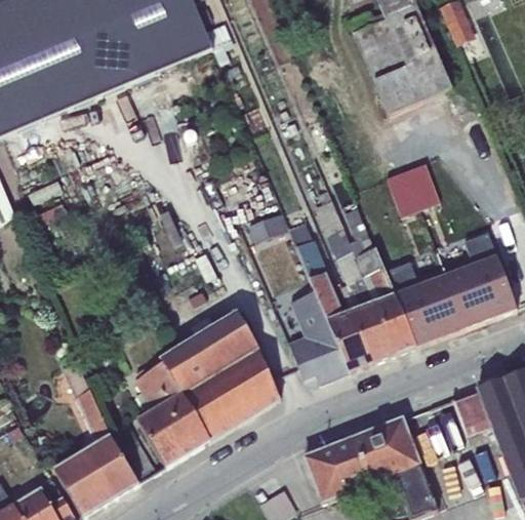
[(194,4),(192,0),(0,0),(0,135),(212,47),(205,32),(194,4)]
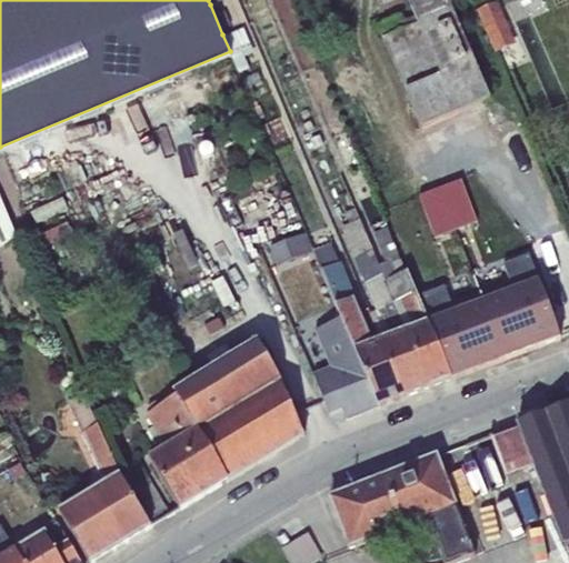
[(400,13),(377,22),(420,126),(490,97),(449,0),(408,0),(413,13),(402,18),(400,13)]
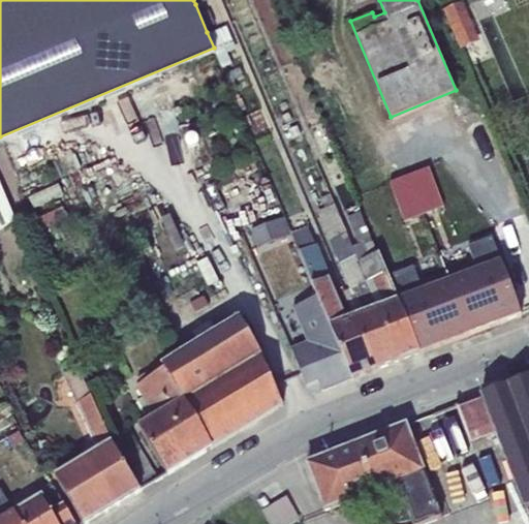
[(453,0),(443,3),(460,43),(478,36),(465,0),(453,0)]
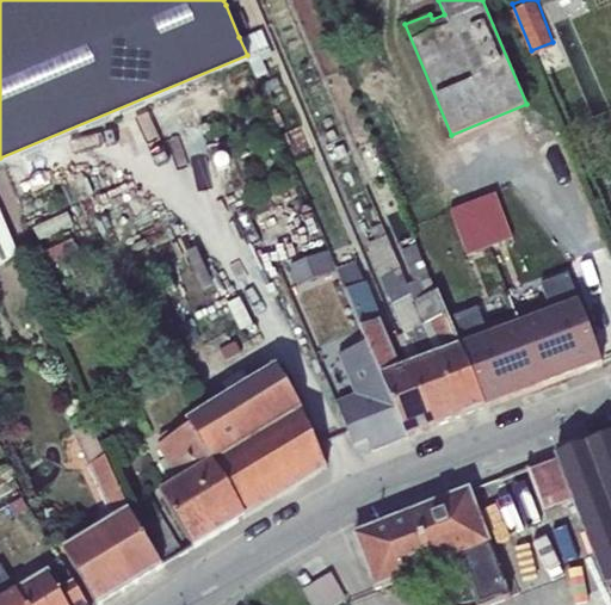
[(261,28),(239,37),(247,55),(255,74),(267,68),(263,56),(272,53),(261,28)]
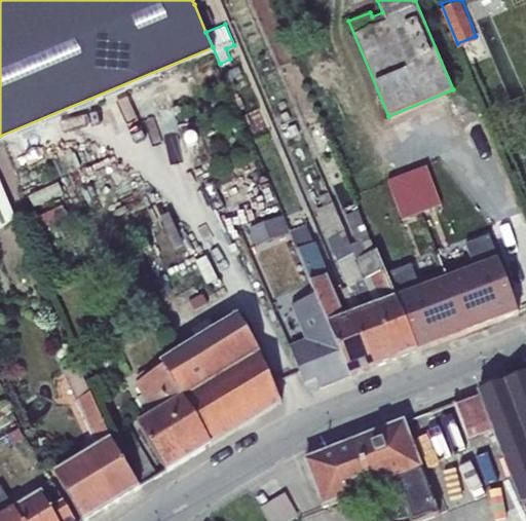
[(426,161),(406,169),(420,209),(441,200),(426,161)]
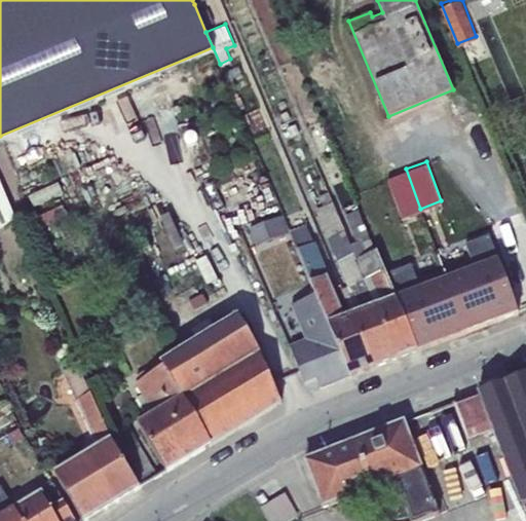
[(386,176),(401,216),(420,209),(406,169),(386,176)]
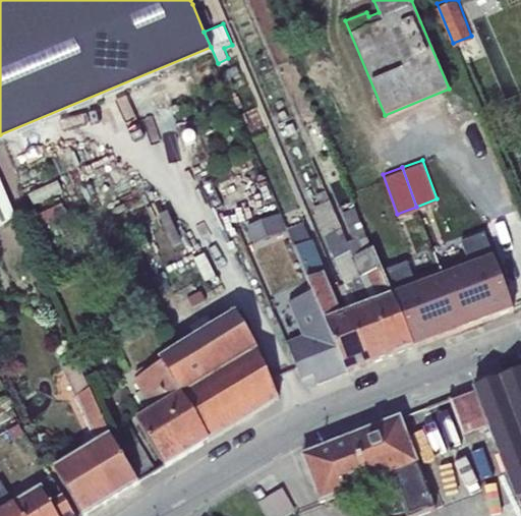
[(0,176),(0,221),(16,216),(0,176)]
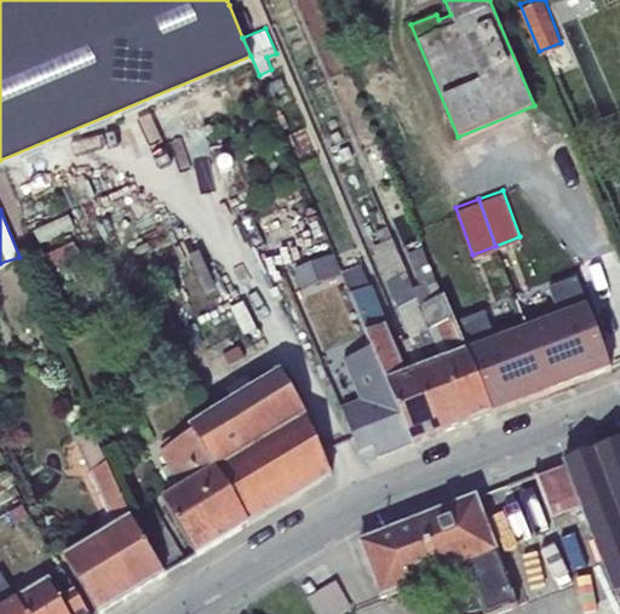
[(69,212),(33,228),(39,241),(75,227),(69,212)]
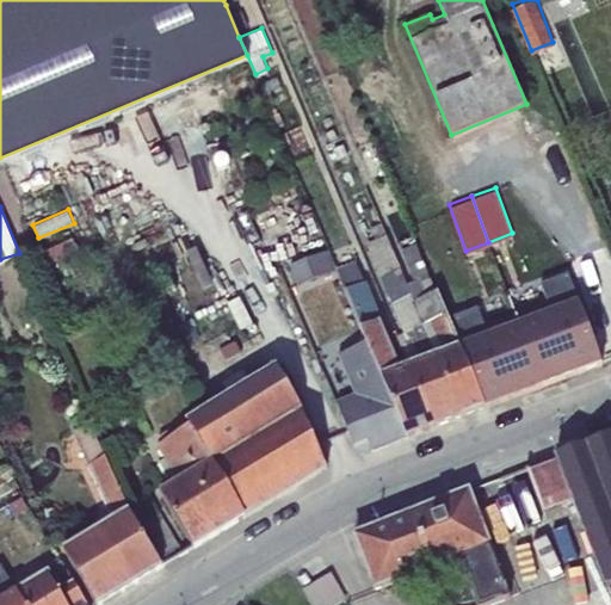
[(461,412),(406,281),(381,220),(369,224),(374,236),(365,239),(405,329),(397,332),(434,421),(461,412)]
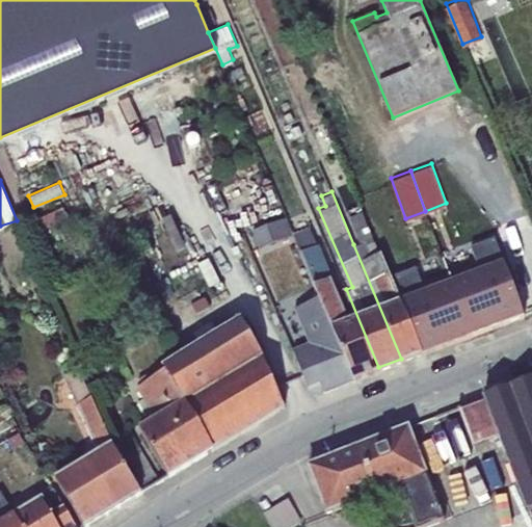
[(353,244),(401,359),(422,350),(390,273),(360,204),(355,206),(358,211),(348,215),(360,241),(353,244)]
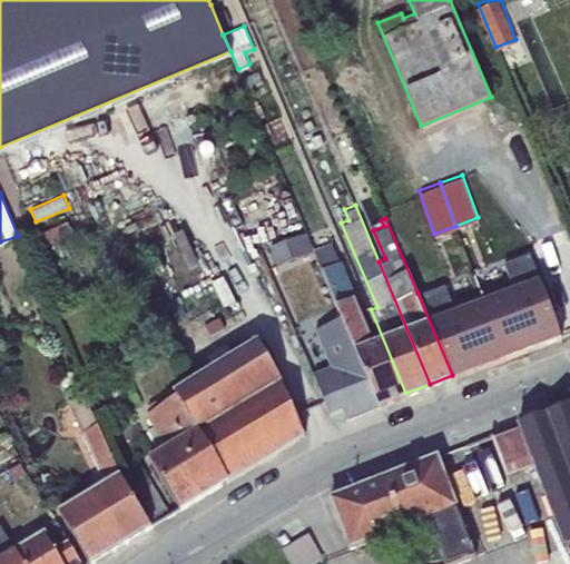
[(306,230),(271,243),(277,261),(313,248),(306,230)]
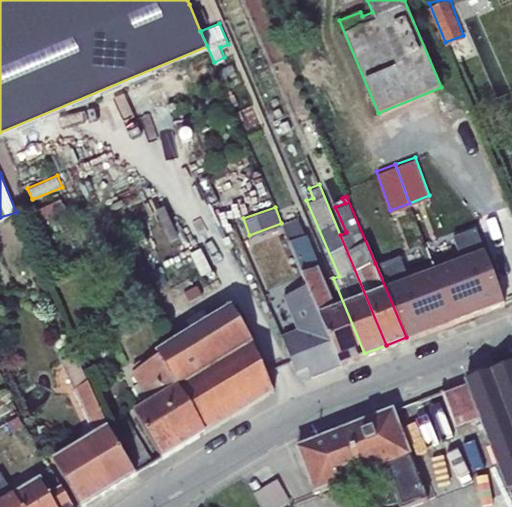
[(364,353),(333,278),(326,281),(298,215),(283,222),(309,284),(342,362),(364,353)]
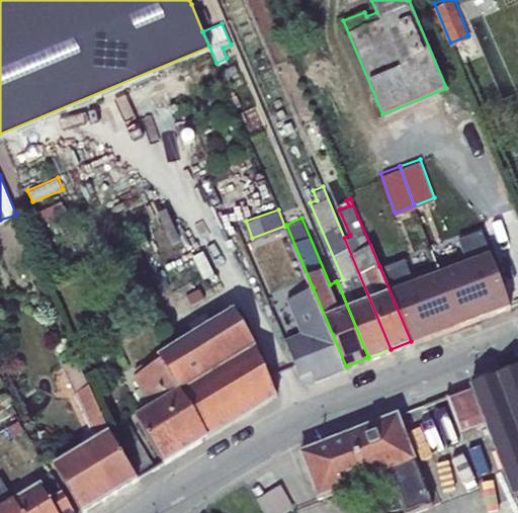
[(464,254),(437,264),(460,323),(510,304),(482,228),(457,237),(464,254)]
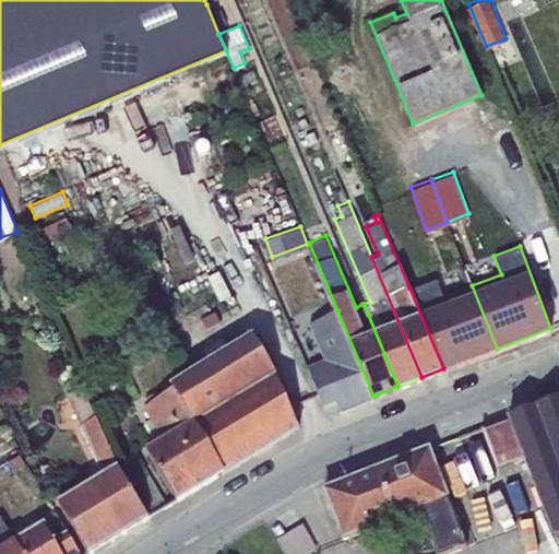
[(409,287),(443,368),(497,349),(472,285),(443,295),(437,278),(409,287)]
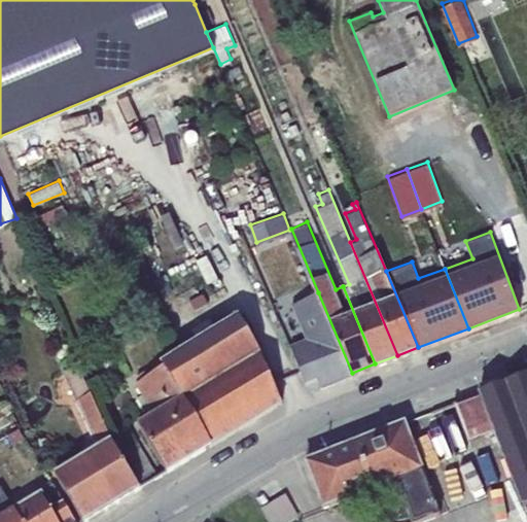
[(352,373),(318,292),(291,303),(305,337),(288,343),(305,381),(316,376),(320,385),(352,373)]
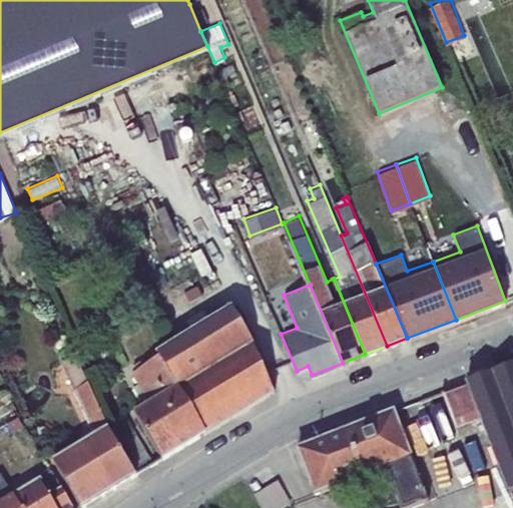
[(159,354),(205,430),(275,389),(254,343),(231,304),(156,349),(159,354)]
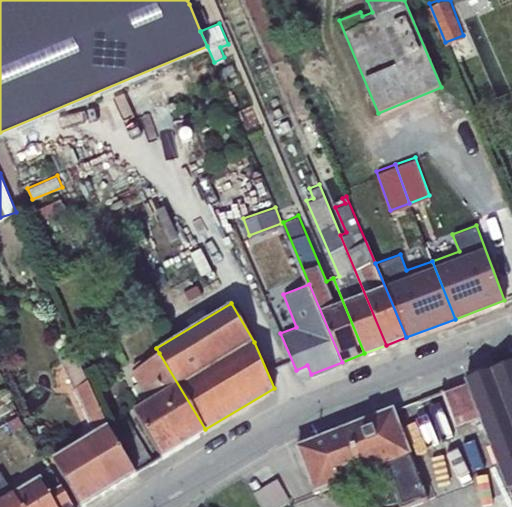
[(94,431),(53,456),(81,504),(136,471),(120,439),(75,352),(61,358),(94,431)]
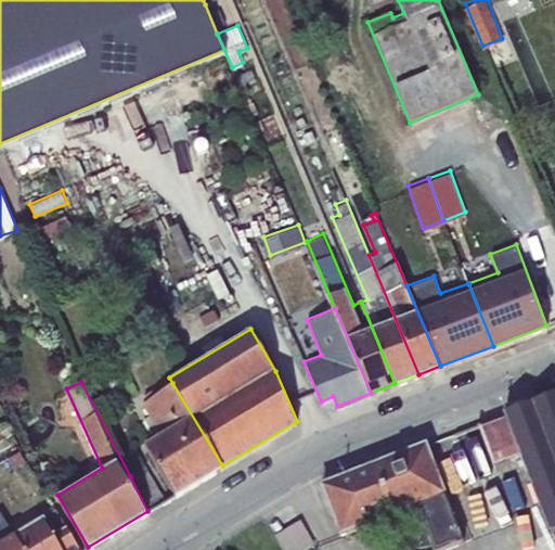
[(222,465),(172,383),(142,401),(150,414),(144,418),(152,431),(160,434),(145,444),(176,494),(222,465)]
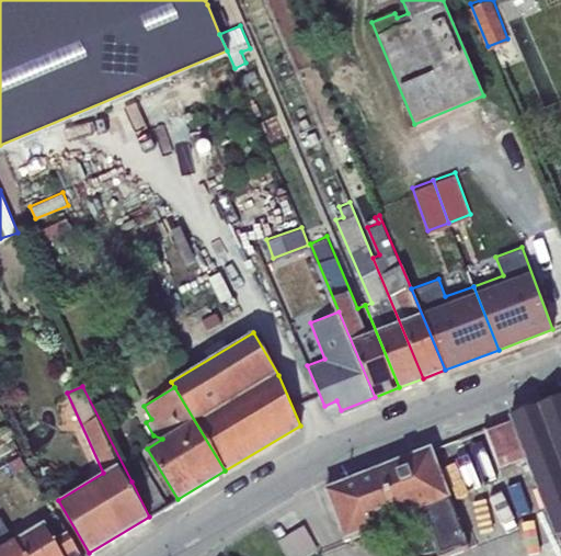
[(560,396),(511,416),(525,454),(556,534),(560,531),(560,396)]
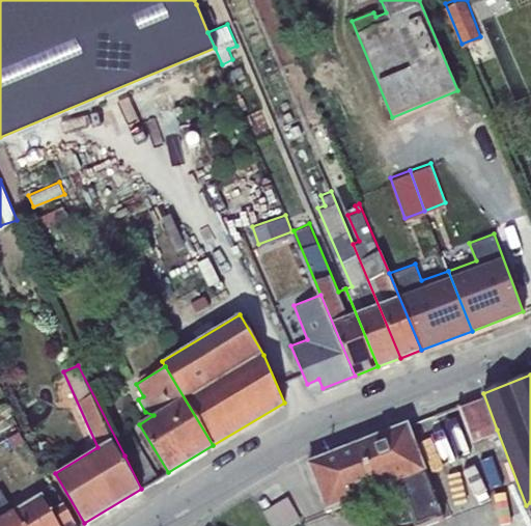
[(497,430),(483,393),(456,404),(470,440),(497,430)]
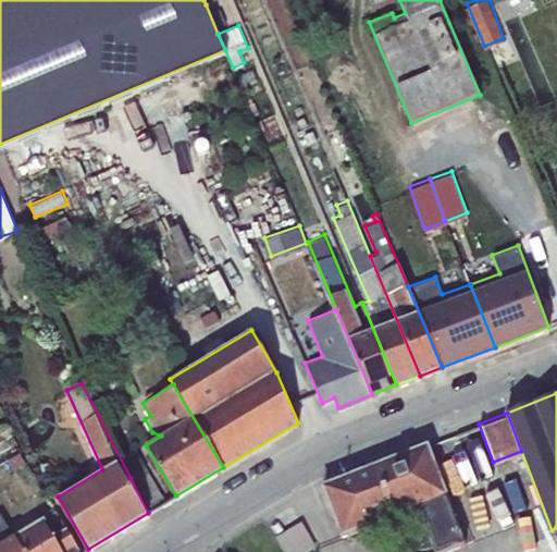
[(428,443),(323,485),(343,535),(370,525),(372,530),(378,538),(386,547),(395,551),(397,551),(433,551),(435,551),(437,551),(465,541),(428,443)]
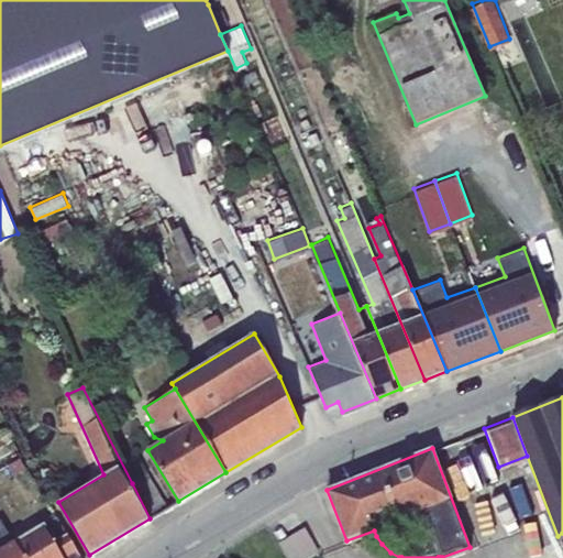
[(146,474),(132,483),(150,518),(167,507),(146,474)]
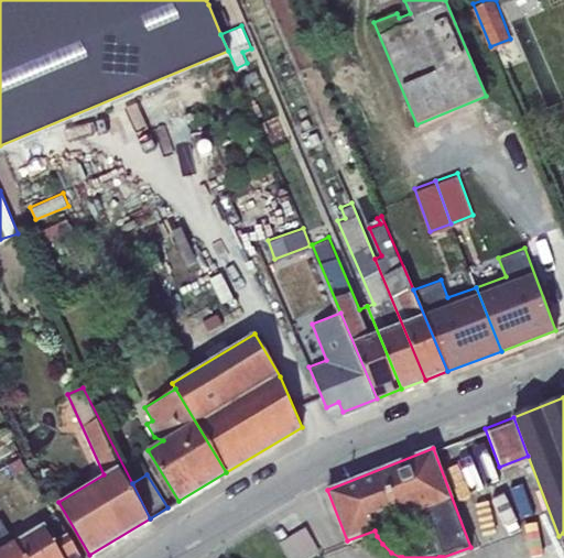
[(44,521),(14,539),(24,557),(83,557),(56,515),(45,522),(44,521)]
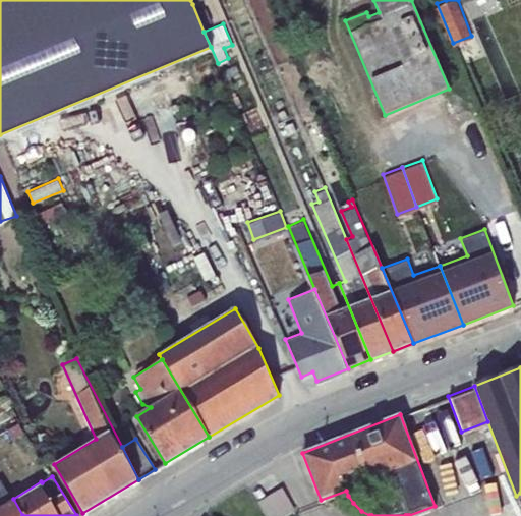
[(0,478),(0,477),(0,515),(22,515),(13,499),(0,478)]
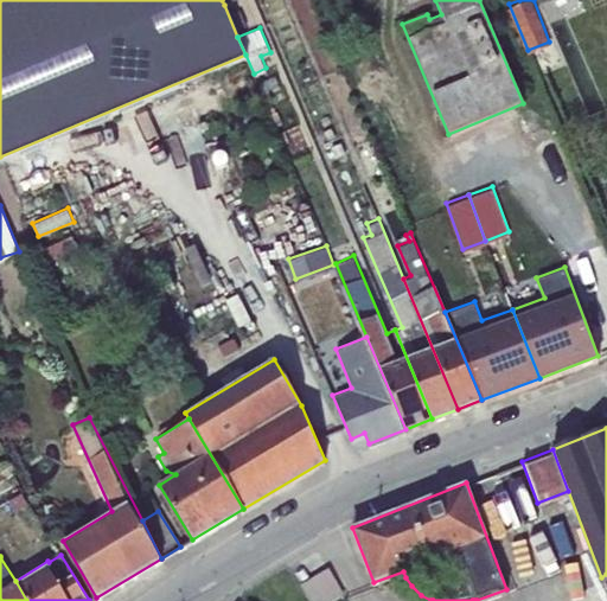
[(328,564),(300,581),(312,600),(326,600),(344,590),(328,564)]
